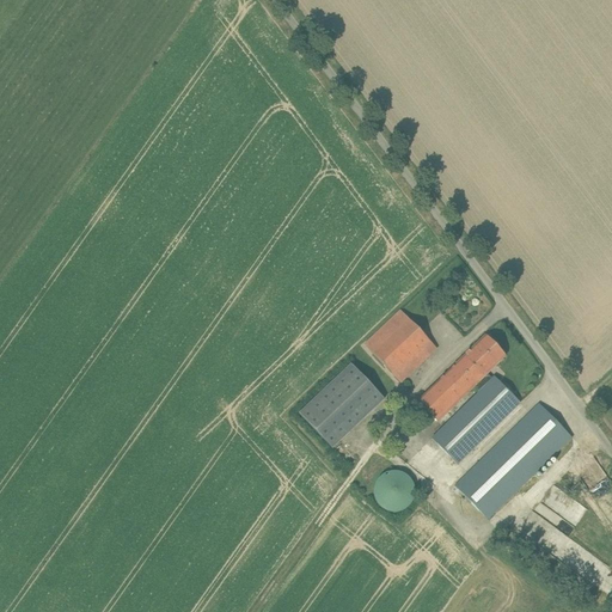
[(401,311),(366,346),(402,383),(436,349),(401,311)]
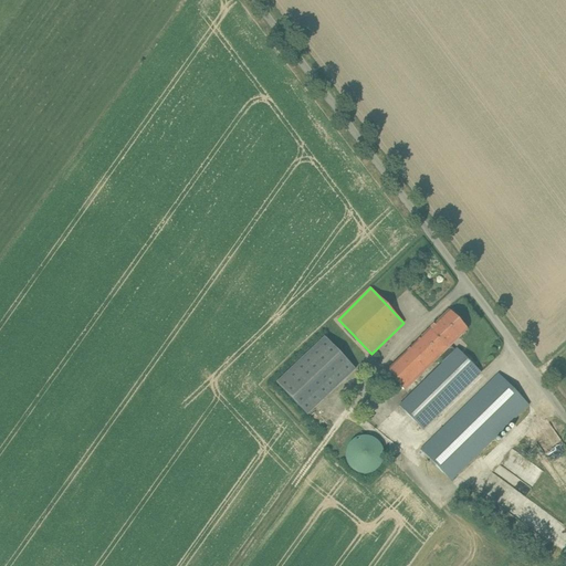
[(449,310),(386,371),(405,390),(438,357),(443,362),(399,405),(425,430),(481,373),(458,348),(456,350),(450,345),(468,329),(449,310)]
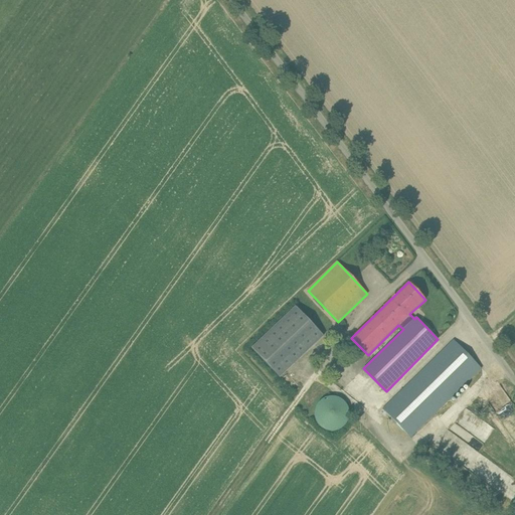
[(280,377),(323,336),(296,307),(251,348),(280,377)]
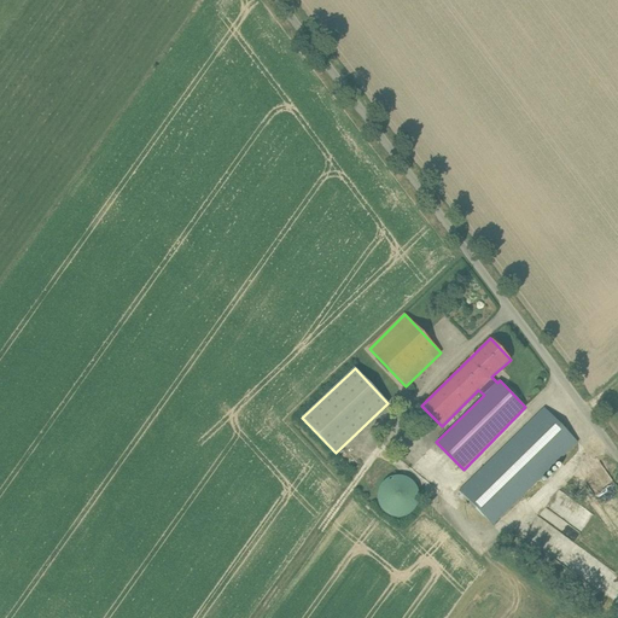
[(544,408),(460,491),(493,525),(578,442),(544,408)]
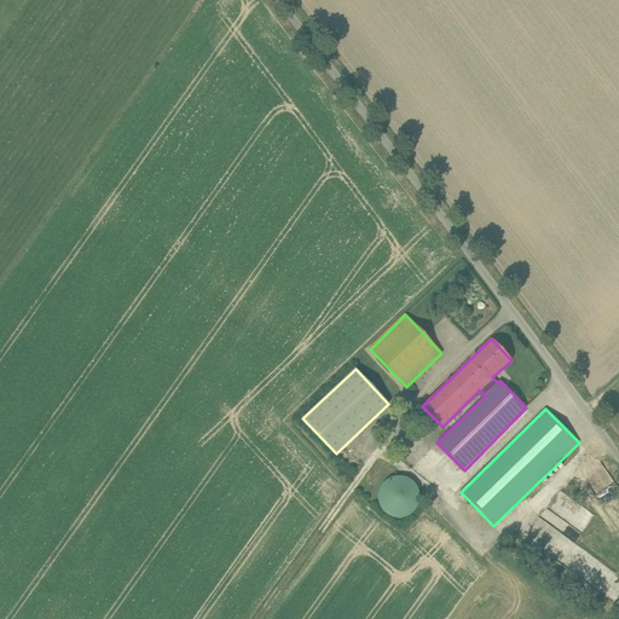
[(418,503),(420,497),(418,491),(416,485),(411,480),(405,478),(399,476),(392,478),(387,480),(382,485),(379,491),(377,497),(379,503),(382,509),(387,514),(392,516),(399,518),(405,516),(411,514),(416,509),(418,503)]
